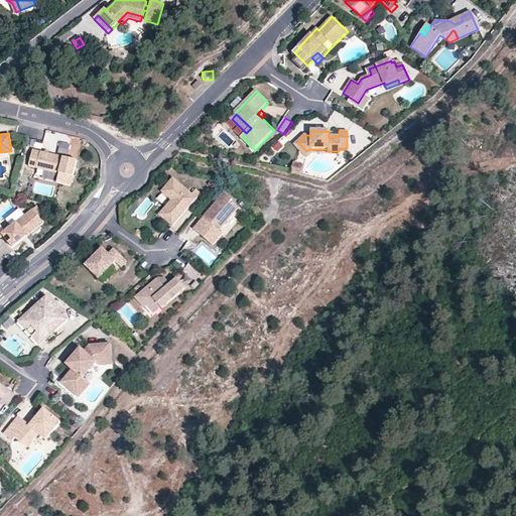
[(279,141),(271,145),(274,151),(282,147),(279,141)]
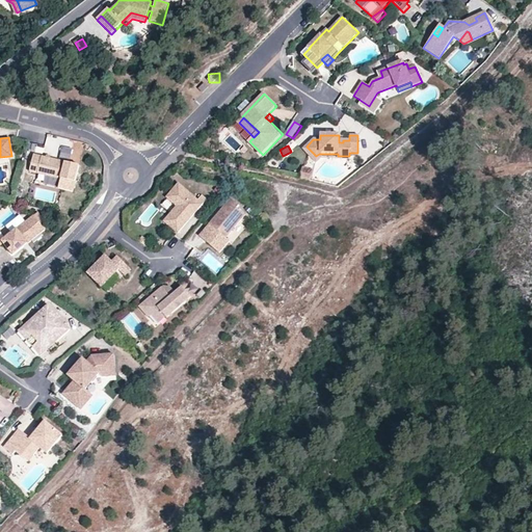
[(321,159),(321,154),(319,154),(316,156),(307,147),(303,150),(317,164),(321,159)]
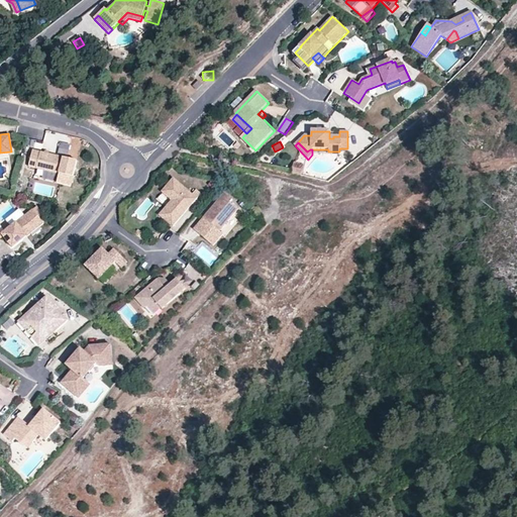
[(61,143),(60,151),(69,153),(71,145),(61,143)]
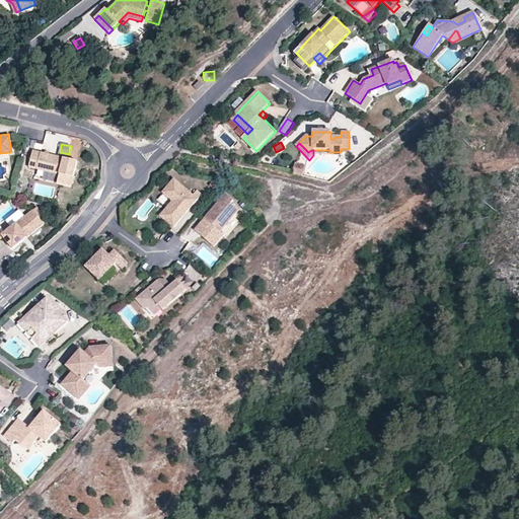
[(29,166),(60,173),(58,182),(71,186),(77,160),(47,153),(32,150),(29,166)]
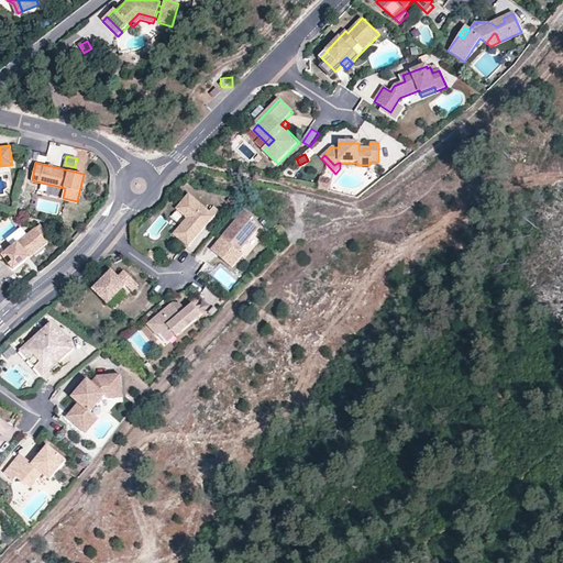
[(320,176),(319,189),(329,191),(331,178),(320,176)]
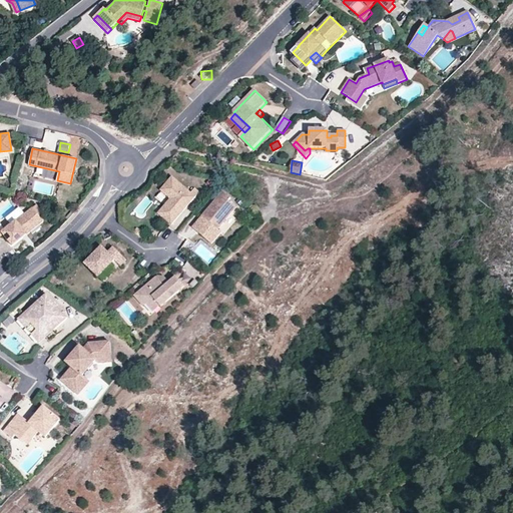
[(190,193),(172,178),(161,191),(171,199),(165,206),(171,212),(164,220),(171,226),(195,198),(190,193)]
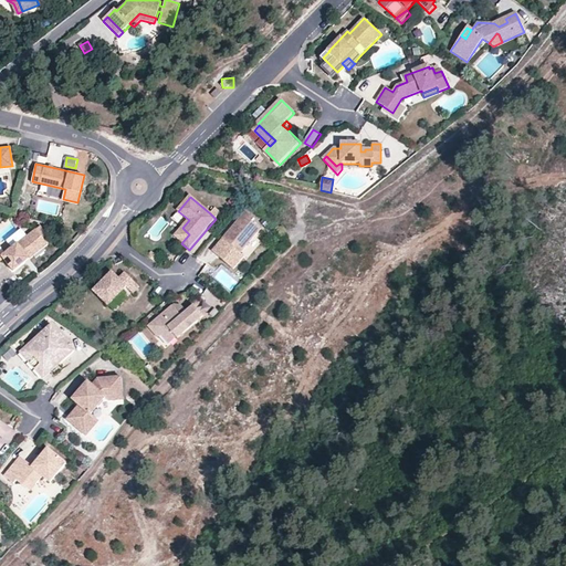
[(215,209),(210,213),(216,219),(220,215),(215,209)]
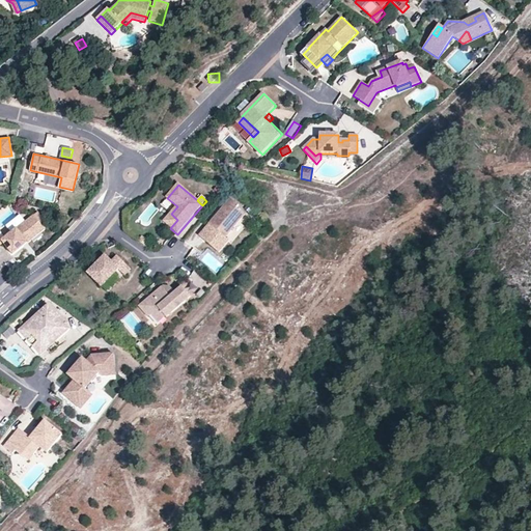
[(228,199),(198,236),(217,252),(227,241),(223,238),(242,216),(233,210),(236,206),(228,199)]
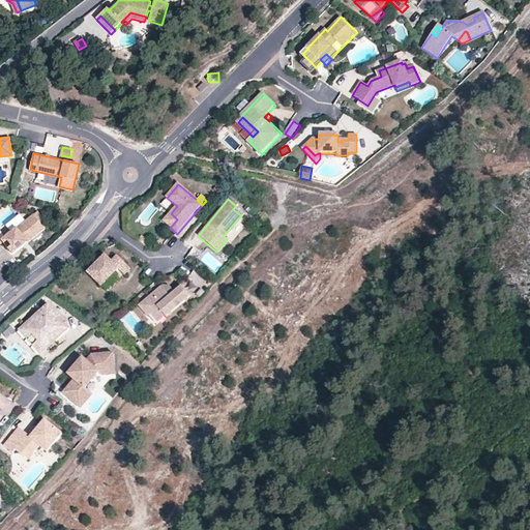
[(164,222),(170,228),(177,219),(171,213),(164,222)]
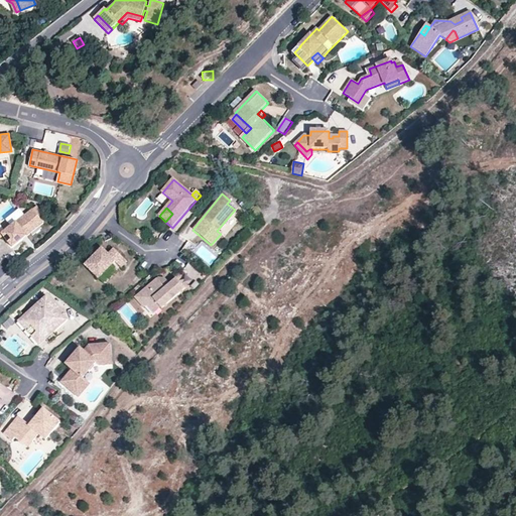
[(31,210),(1,235),(0,233),(0,239),(3,237),(12,249),(22,240),(20,237),(24,235),(26,237),(43,224),(31,210)]
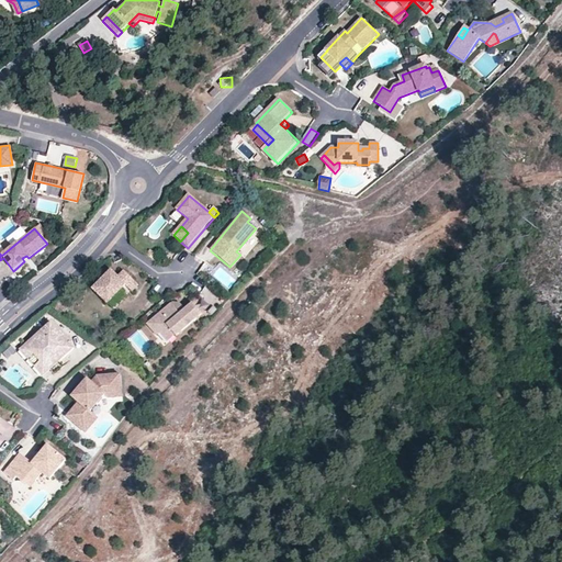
[(132,293),(138,287),(124,272),(117,279),(111,272),(92,291),(108,305),(123,290),(122,288),(124,285),(125,287),(132,293)]
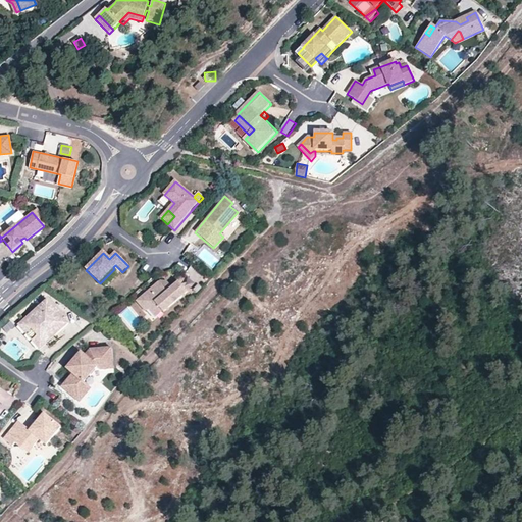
[(145,311),(148,308),(155,303),(164,313),(188,293),(178,281),(166,292),(158,282),(137,301),(145,311)]
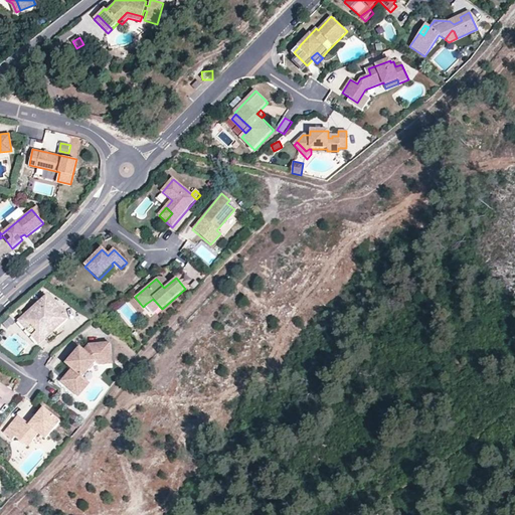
[(22,318),(29,327),(35,333),(44,326),(51,334),(66,322),(45,298),(22,317),(16,310),(13,313),(19,320),(22,318)]
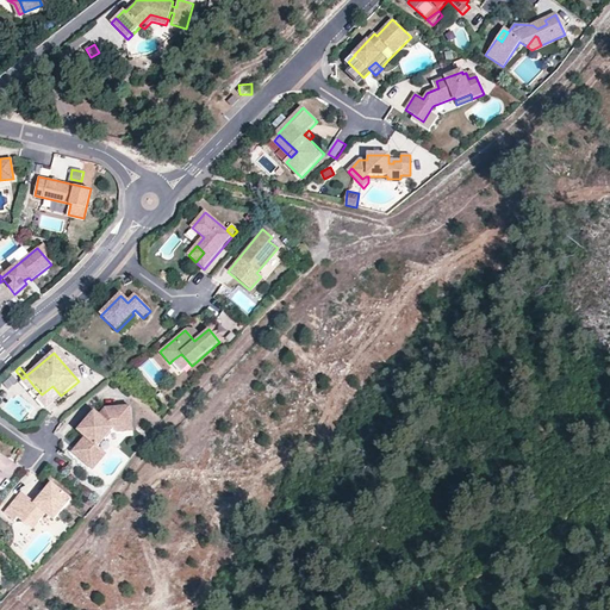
[(185,373),(192,366),(181,354),(173,360),(185,373)]
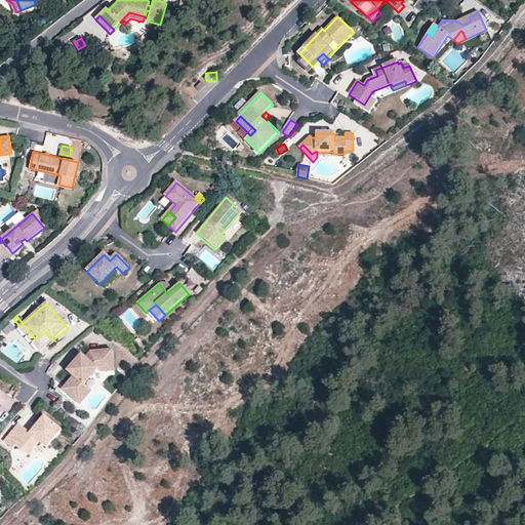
[(25,338),(30,333),(23,324),(19,326),(16,328),(25,338)]
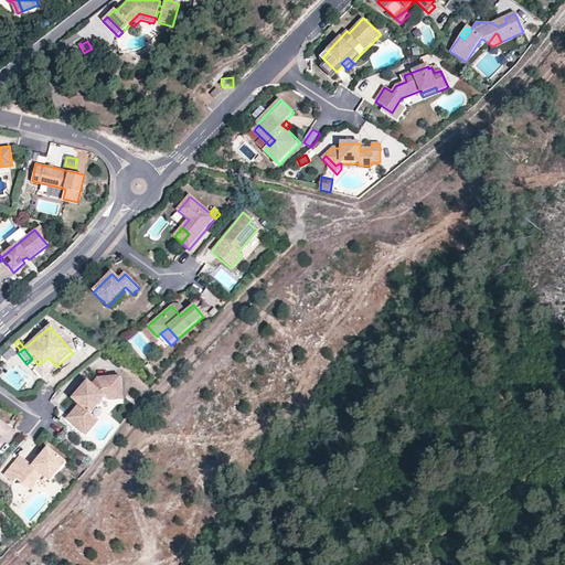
[(41,381),(56,366),(49,358),(39,365),(32,371),(41,381)]
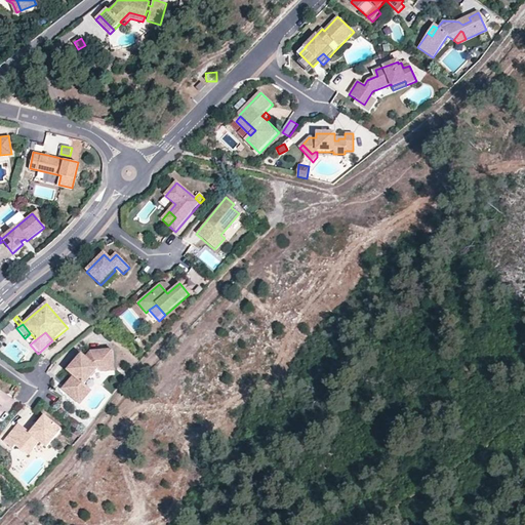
[(78,371),(74,376),(66,386),(79,398),(87,388),(84,386),(97,370),(102,372),(114,372),(113,351),(91,352),(86,358),(82,355),(72,366),(78,371)]
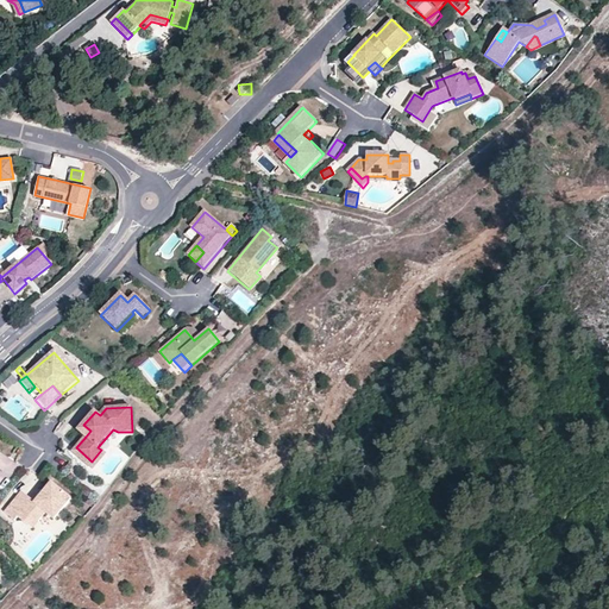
[(79,431),(86,437),(90,431),(83,425),(79,431)]
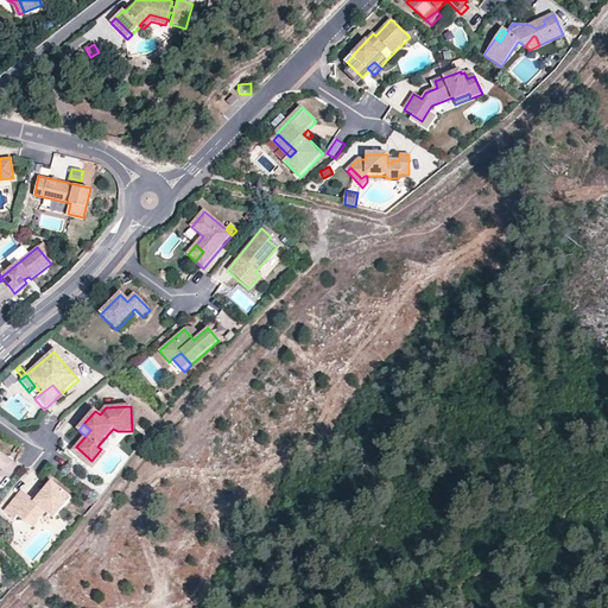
[(101,449),(118,431),(113,429),(97,447),(101,449)]
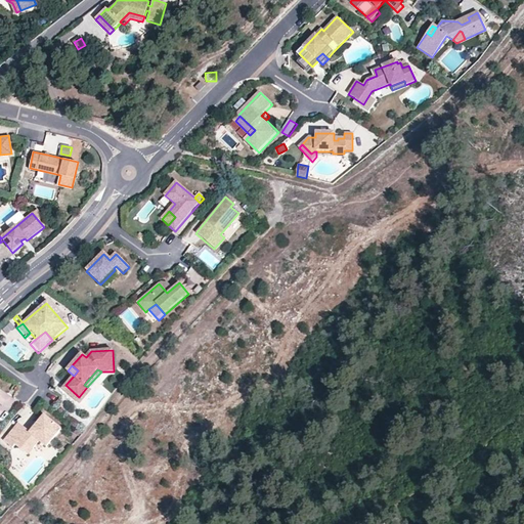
[(91,391),(87,387),(79,397),(66,385),(61,388),(79,404),(91,391)]
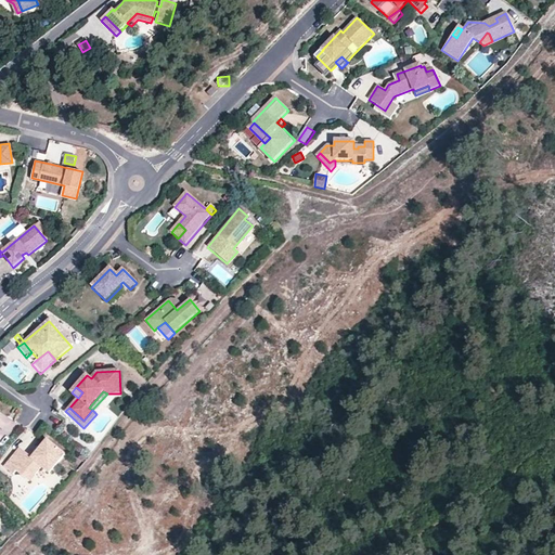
[(48,441),(39,452),(37,455),(33,453),(30,456),(21,450),(5,468),(15,476),(17,473),(24,466),(37,476),(43,468),(51,475),(66,455),(48,441)]
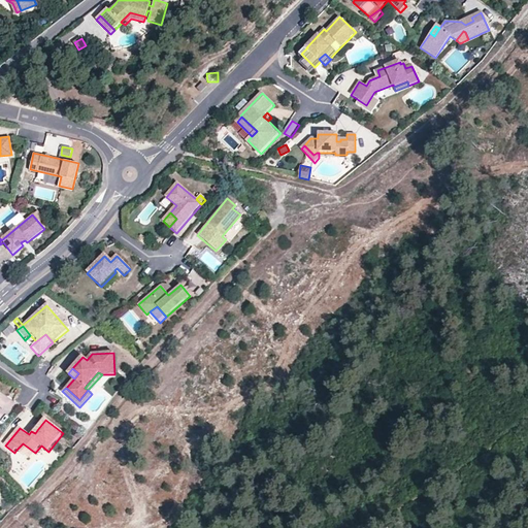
[(30,460),(35,453),(23,443),(17,450),(30,460)]
